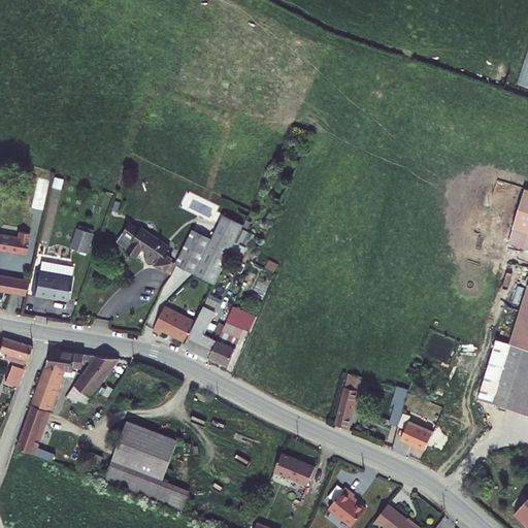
[(31,206),(44,209),(52,178),(37,175),(31,206)]
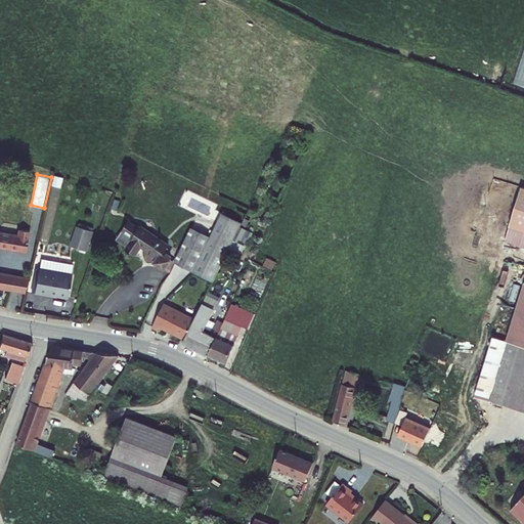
[(223,209),(213,230),(232,239),(243,218),(223,209)]
